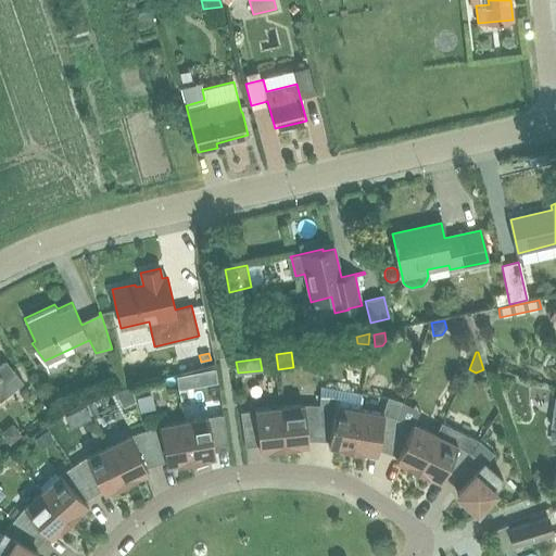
[(0,401),(23,381),(5,359),(0,363),(0,401)]
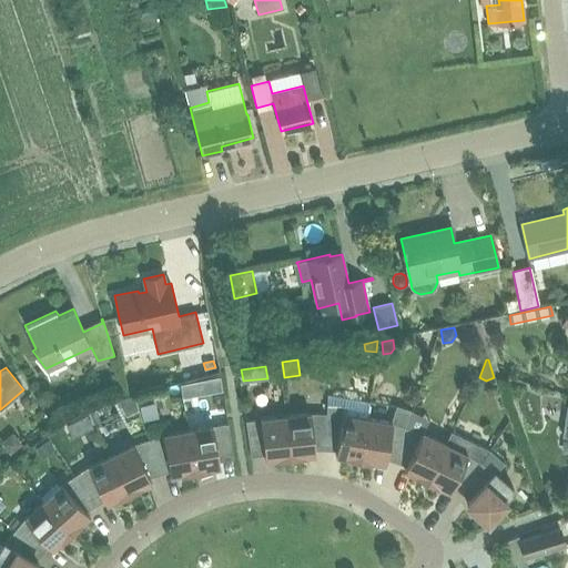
[(219,376),(179,383),(182,397),(222,389),(221,385),(219,376)]
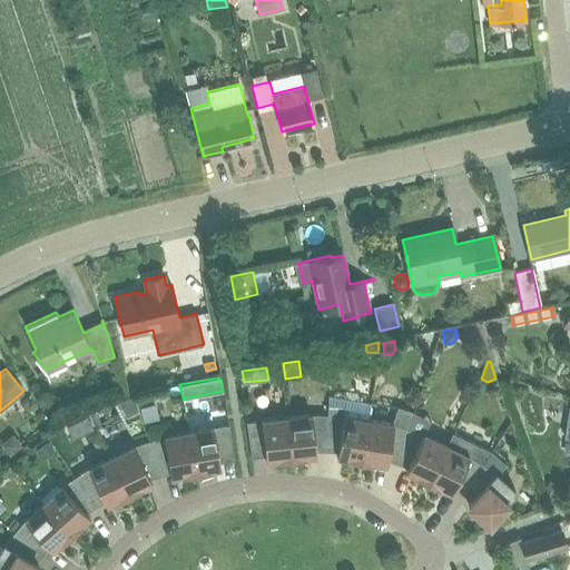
[(361,462),(369,420),(371,403),(347,399),(327,395),(328,405),(327,414),(327,443),(338,443),(336,457),(346,458),(346,460),(361,462)]
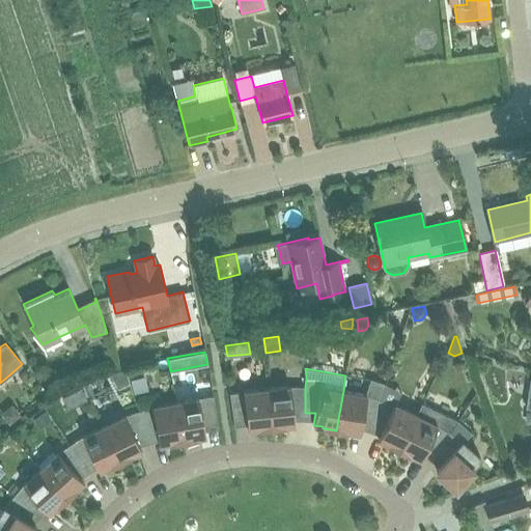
[(25,369),(18,374),(24,382),(30,375),(25,369)]
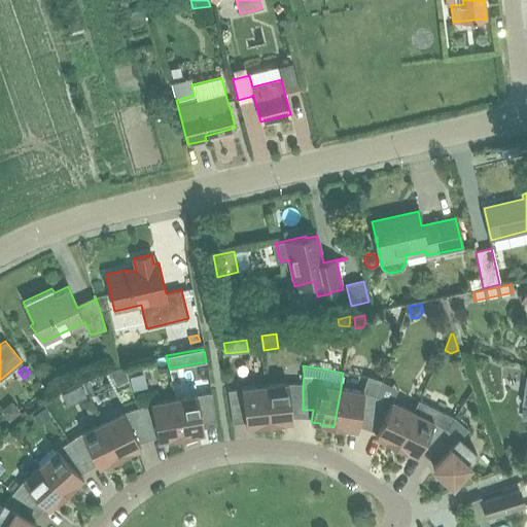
[(59,382),(55,370),(43,374),(46,385),(59,382)]
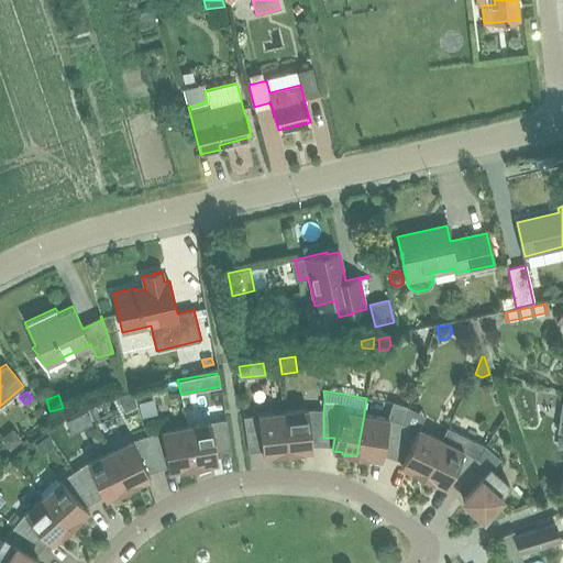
[(387,418),(364,415),(356,456),(372,459),(372,457),(382,459),(384,446),(395,450),(408,407),(393,401),(387,418)]
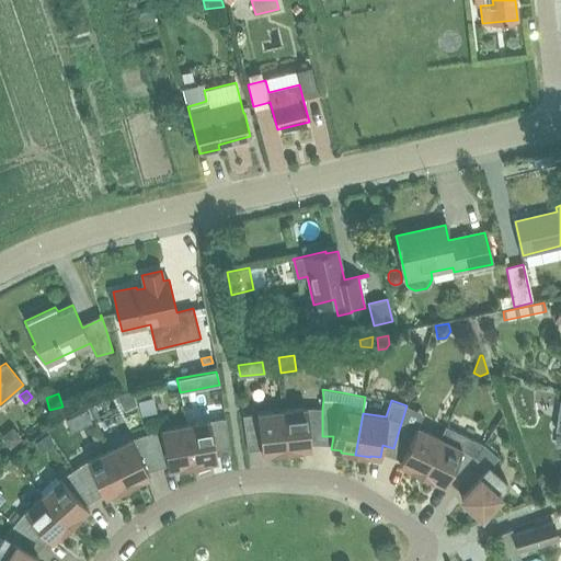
[(424,414),(407,405),(393,448),(404,451),(399,464),(408,468),(408,469),(421,476),(439,437),(416,426),(424,414)]
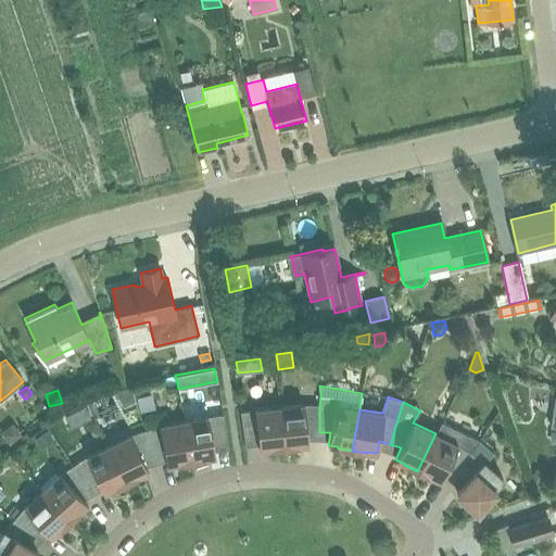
[(63,416),(70,428),(91,416),(85,404),(63,416)]
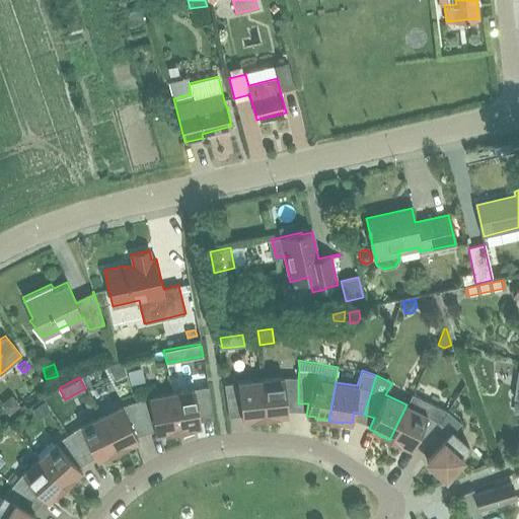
[(284,377),(261,379),(266,419),(280,417),(279,416),(288,415),(287,402),(298,403),(298,377),(284,377)]
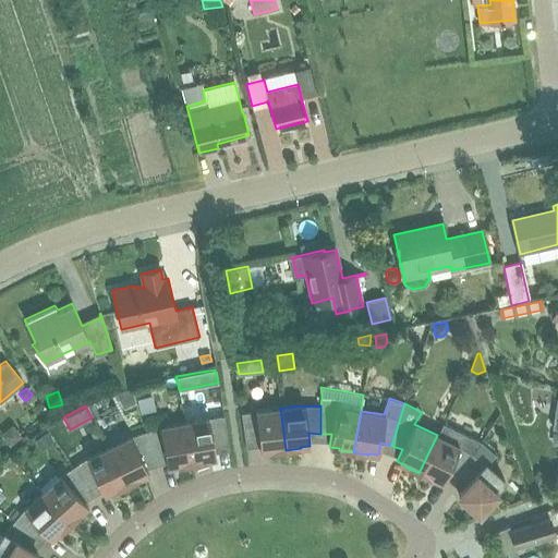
[(270,451),(286,450),(280,408),(263,410),(241,413),(246,448),(247,448),(246,440),(258,438),(261,451),(269,450),(270,451)]
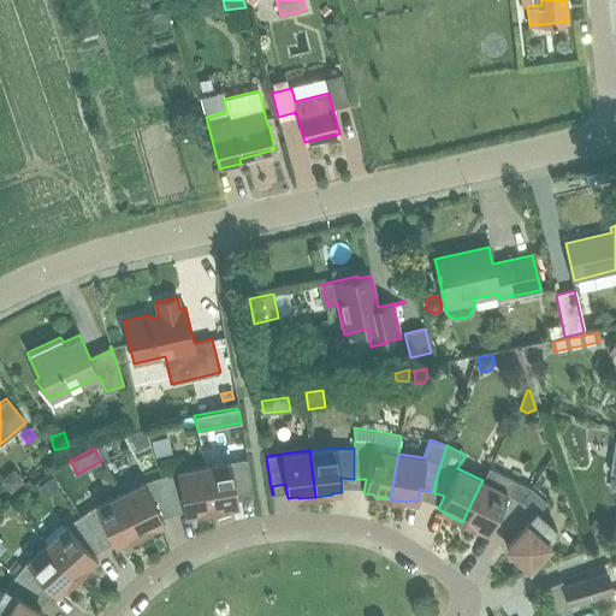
[(203,466),(212,511),(229,509),(229,508),(238,505),(236,491),(250,489),(252,498),(253,498),(247,458),(224,462),(203,466)]
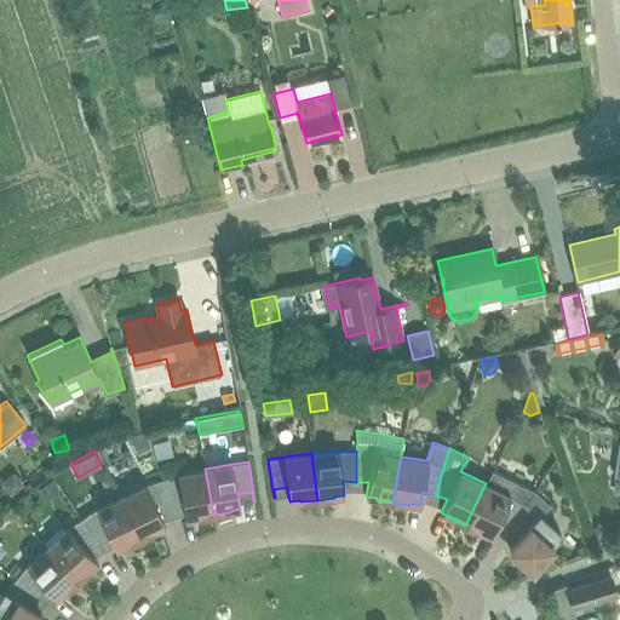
[(178,474),(161,480),(171,509),(183,504),(187,518),(196,517),(196,518),(213,515),(205,469),(178,474)]
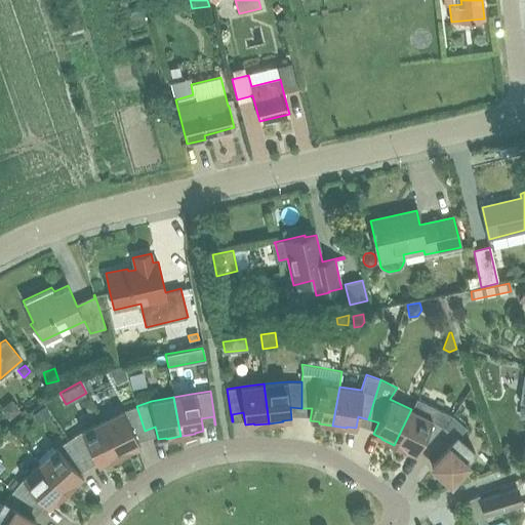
[(417,399),(411,409),(394,445),(407,451),(407,450),(415,454),(420,443),(430,449),(444,428),(452,415),(417,399)]
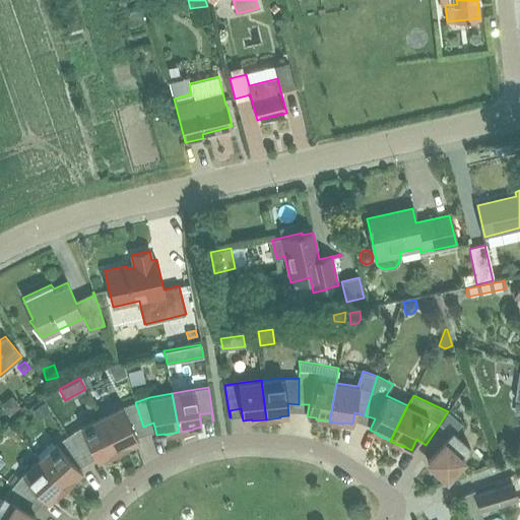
[(44,402),(31,410),(39,420),(51,411),(44,402)]
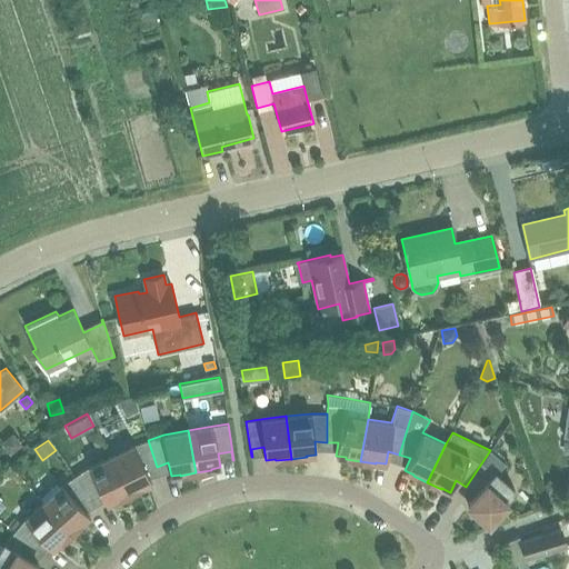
[(133,445),(110,456),(130,495),(143,488),(143,487),(151,482),(146,470),(157,467),(148,440),(133,445)]
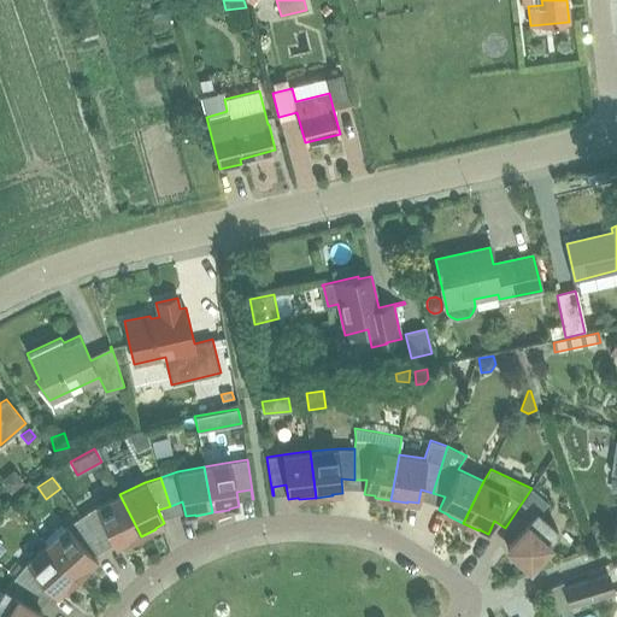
[(547,542),(558,530),(538,512),(547,503),(532,488),(522,503),(505,528),(516,535),(506,546),(529,566),(550,544),(547,542)]
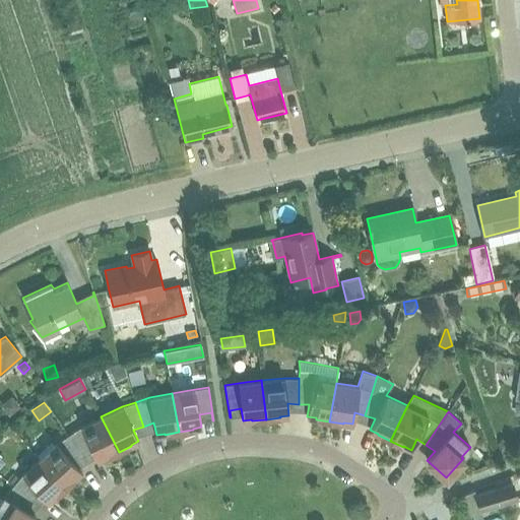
[(119,452),(101,416),(80,427),(68,435),(82,456),(91,450),(98,461),(105,457),(106,458),(119,452)]
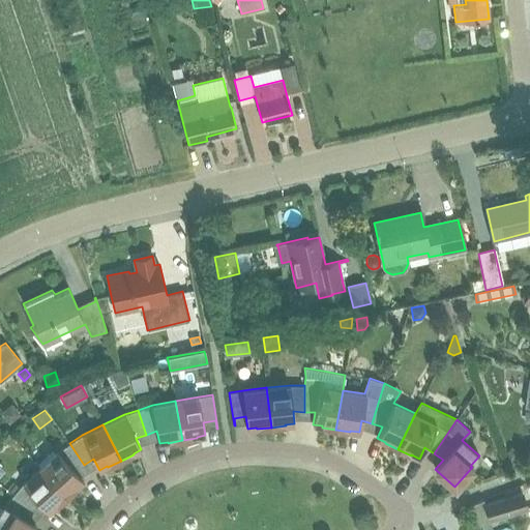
[(84,465),(69,443),(57,451),(40,468),(67,497),(78,488),(77,487),(84,480),(76,471),(84,465)]
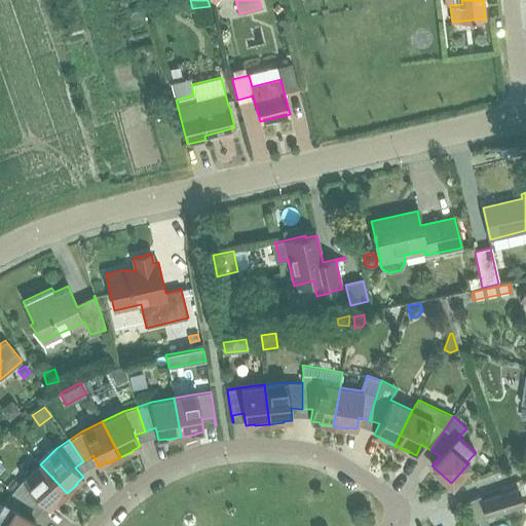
[(508,443),(498,455),(509,463),(518,450),(508,443)]
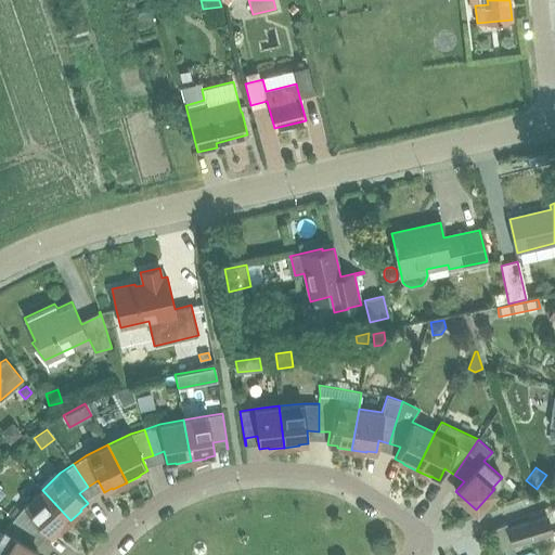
[(71,520),(42,490),(24,506),(14,518),(35,536),(42,527),(51,537),(57,530),(59,531),(71,520)]
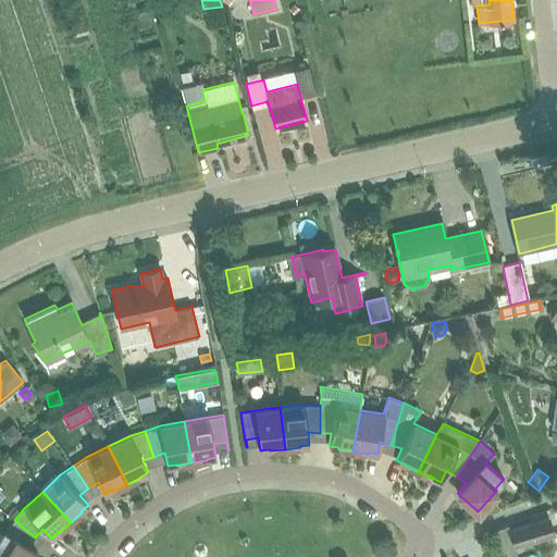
[(515,546),(554,534),(548,518),(509,530),(515,546)]
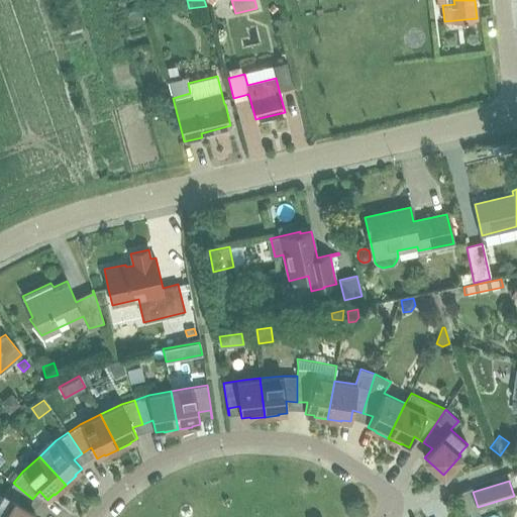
[(25,507),(32,499),(13,483),(3,494),(0,499),(0,516),(33,516),(35,514),(25,507)]
